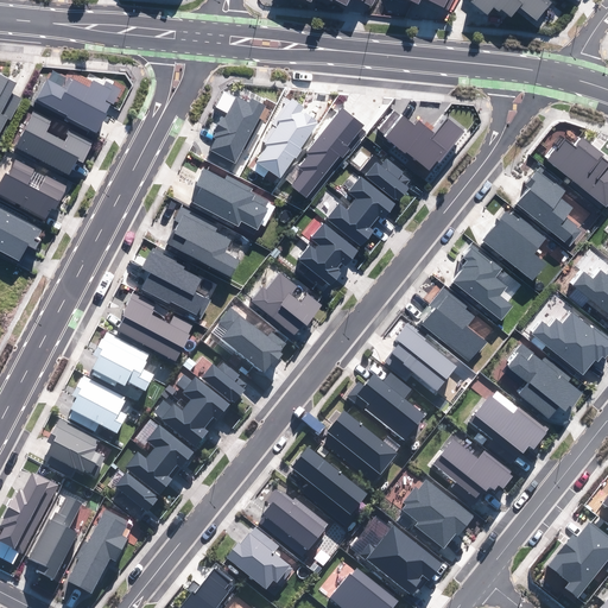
[(409,0),(445,18),(454,0),(409,0)]
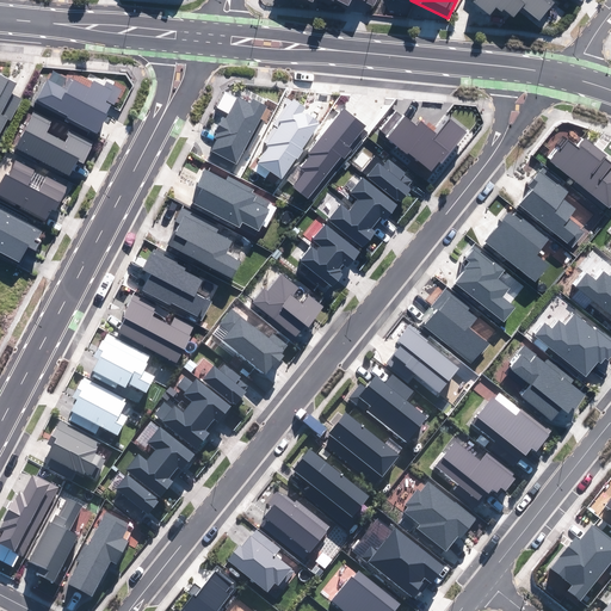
[(473,0),(489,14),(495,7),(501,11),(504,8),(514,17),(522,7),(539,20),(554,2),(550,0),(473,0)]
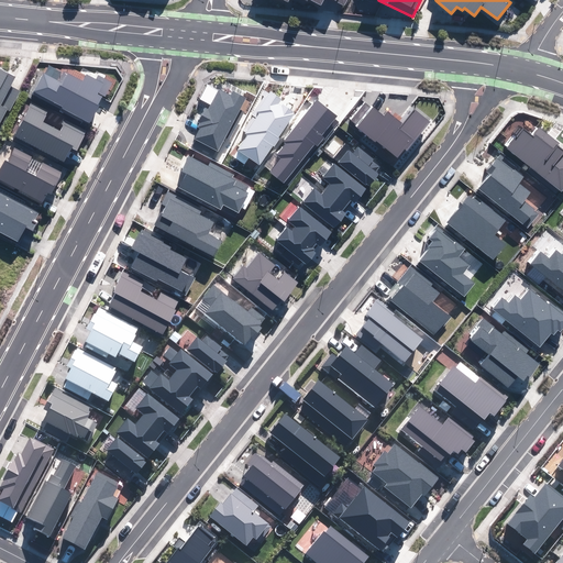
[(15,76),(0,68),(0,121),(7,109),(9,110),(20,91),(10,87),(15,76)]
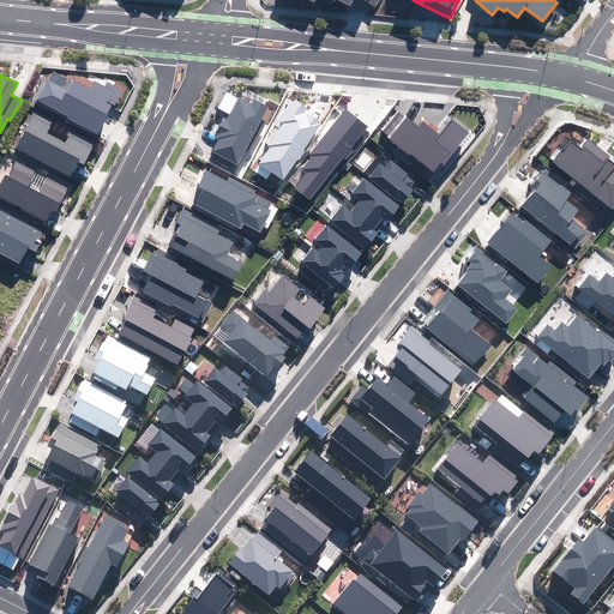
[(47,80),(36,102),(98,134),(121,90),(107,83),(104,88),(95,82),(90,90),(74,82),(68,91),(47,80)]
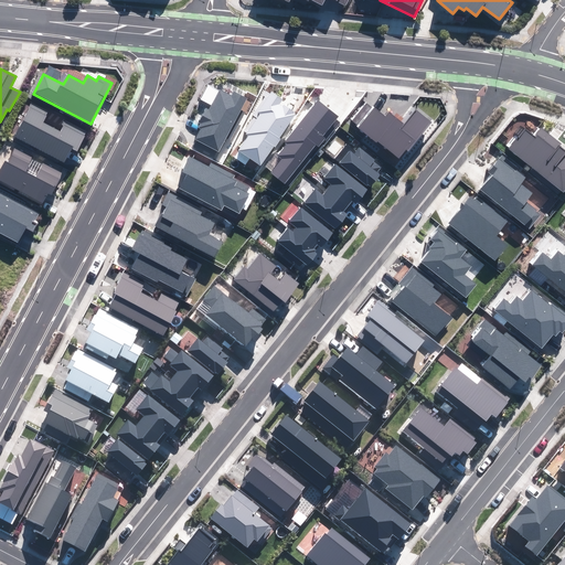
[(194,139),(219,151),(247,98),(234,92),(232,97),(220,91),(210,110),(206,109),(198,126),(201,127),(194,139)]
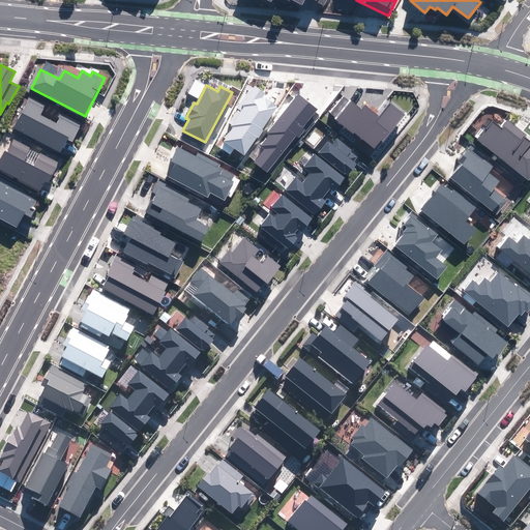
[(234,125),(219,146),(231,153),(234,148),(244,155),(278,108),(263,97),(265,93),(253,86),(237,108),(239,110),(230,123),(234,125)]
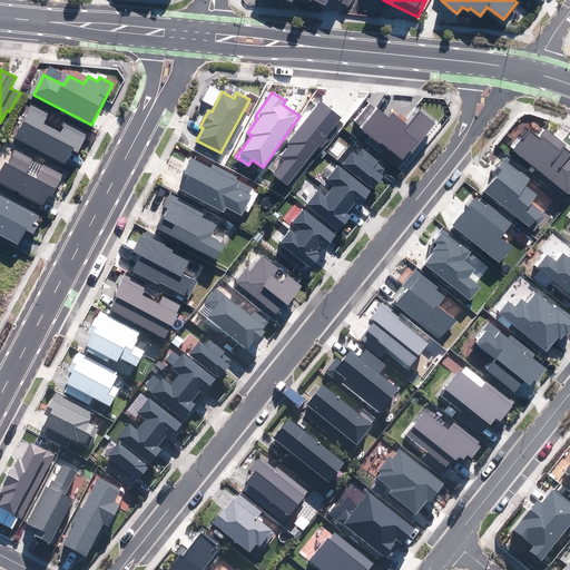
[(341,118),(322,102),(288,143),(291,145),(282,156),(285,159),(273,174),(286,185),(318,146),(321,147),(328,138),(326,137),(341,118)]
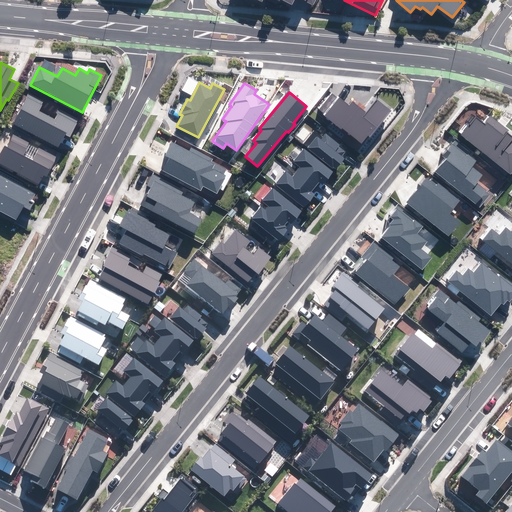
[(333,92),(319,110),(342,128),(363,145),(390,111),(378,101),(367,114),(352,101),(349,105),(333,92)]
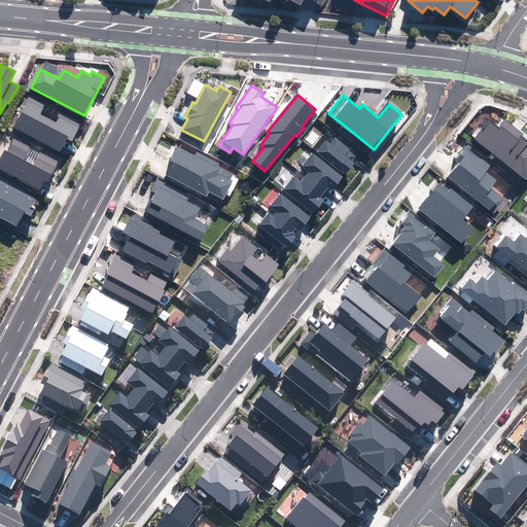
[(44,104),(30,96),(13,128),(60,151),(67,137),(72,139),(81,123),(61,112),(56,123),(39,114),(44,104)]
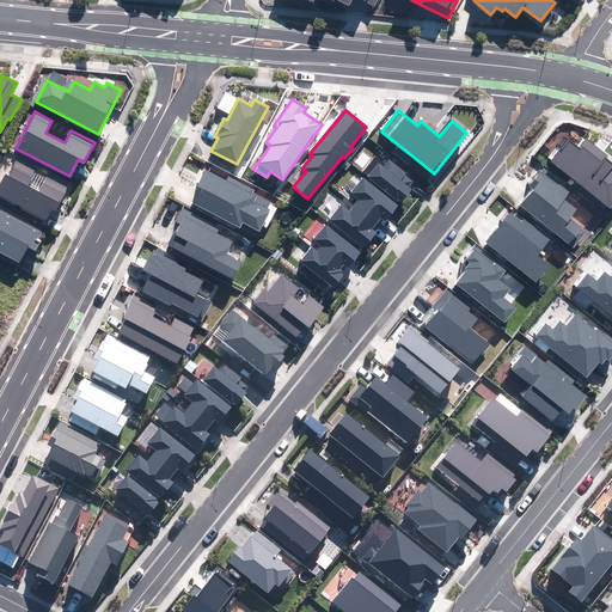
[(560,148),(550,160),(610,208),(611,206),(611,165),(605,160),(607,157),(587,140),(580,148),(570,141),(562,151),(560,148)]
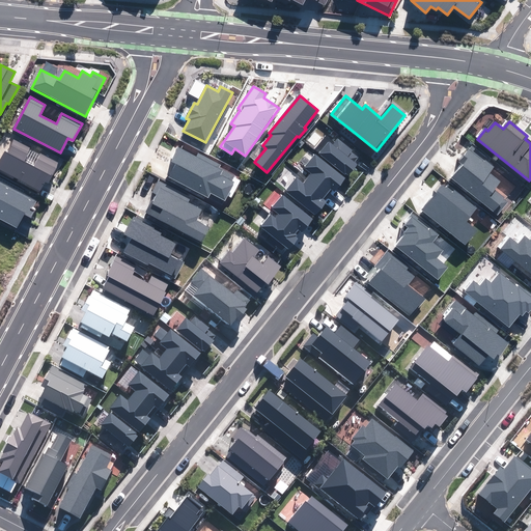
[(353,150),(338,139),(333,145),(329,142),(319,154),(347,176),(357,165),(354,162),(358,158),(351,151),(353,150)]
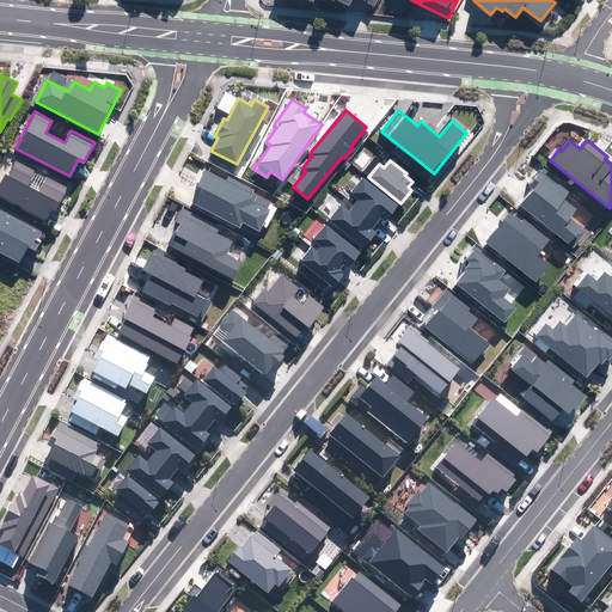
[(35,171),(16,161),(7,177),(5,176),(0,185),(0,195),(47,219),(51,209),(55,210),(67,188),(48,178),(40,193),(26,187),(35,171)]
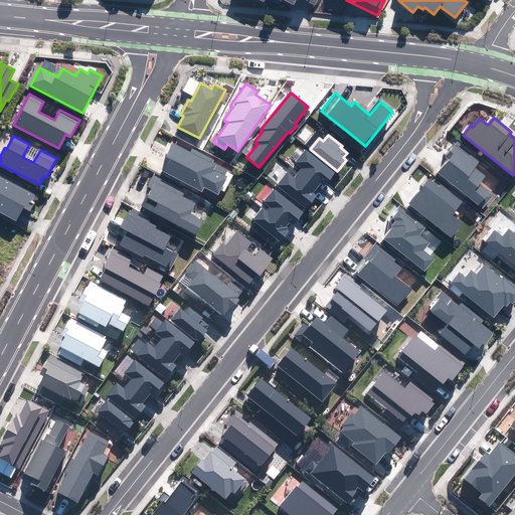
[(481,160),(458,142),(446,157),(450,160),(439,174),(482,208),(493,195),(479,184),(486,176),(475,167),(481,160)]
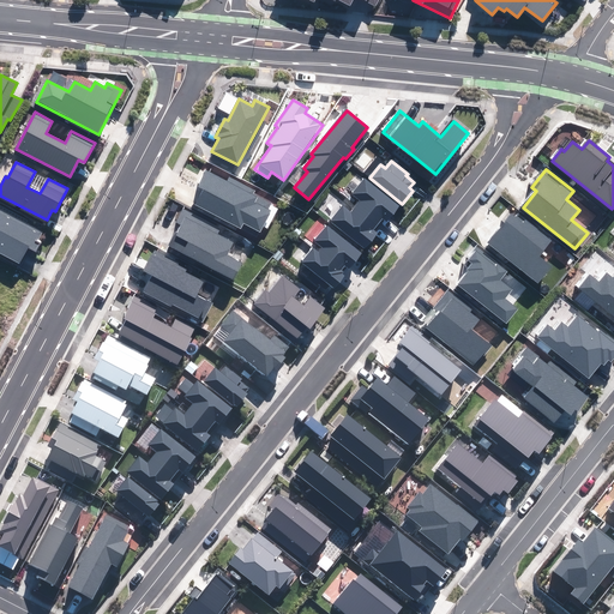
[(228,182),(206,172),(191,200),(241,228),(244,223),(262,232),(274,208),(253,196),(256,192),(230,178),(228,182)]
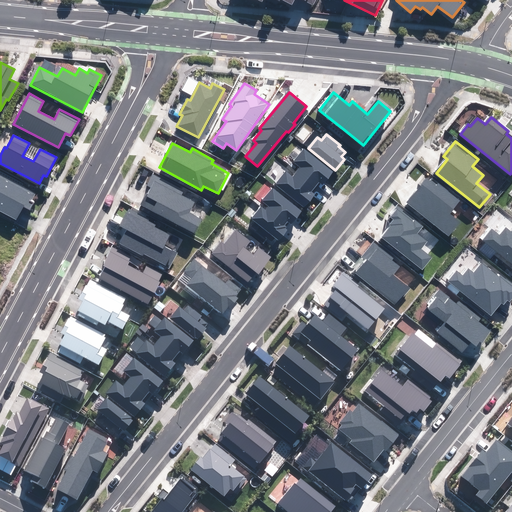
[(332,172),(303,149),(293,161),(301,167),(292,178),(285,172),(275,183),(304,207),(314,194),(311,192),(319,181),(322,184),(332,172)]
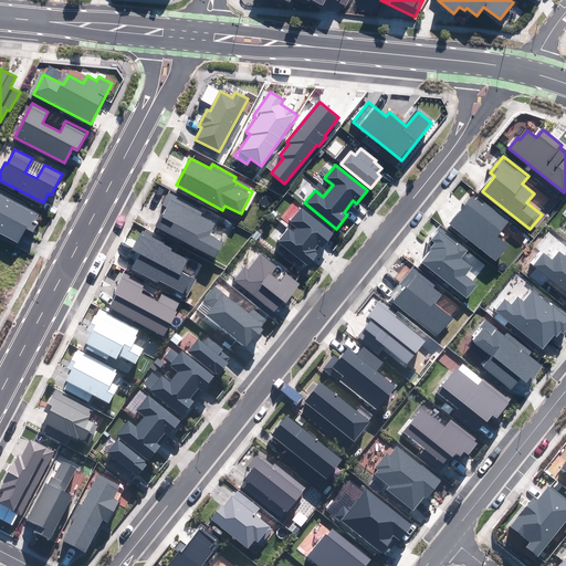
[(0,232),(18,242),(24,228),(32,232),(37,224),(34,223),(39,215),(0,194),(0,232)]
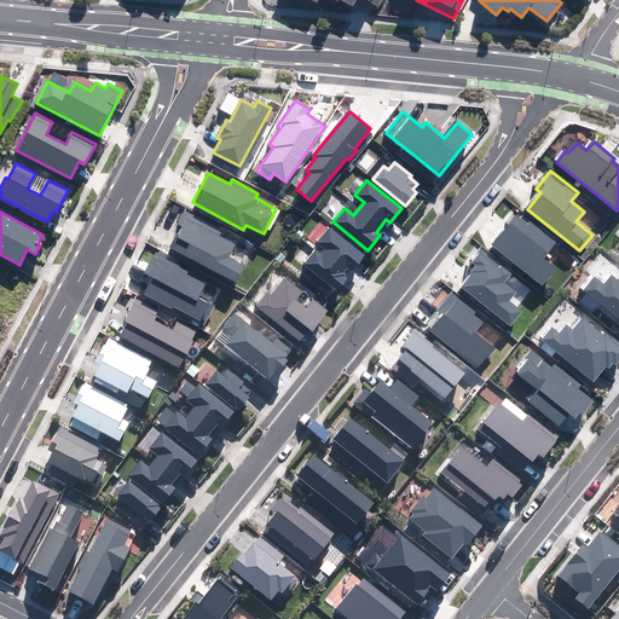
[(223,231),(185,212),(179,223),(185,226),(173,248),(235,282),(243,266),(227,258),(235,244),(220,237),(223,231)]
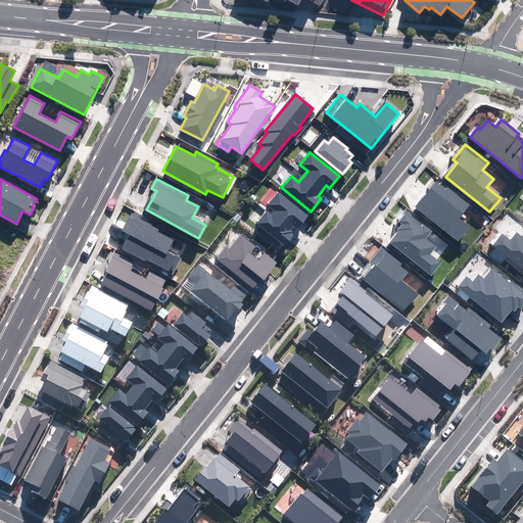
[(445,190),(436,183),(416,207),(458,241),(469,227),(459,219),(470,204),(447,187),(445,190)]
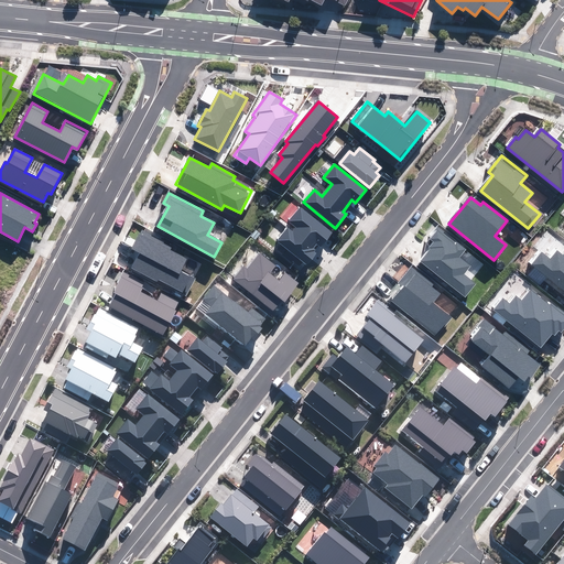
[(332,234),(300,207),(289,221),(296,228),(292,232),(288,228),(278,240),(306,264),(316,252),(312,249),(316,243),(321,247),(332,234)]
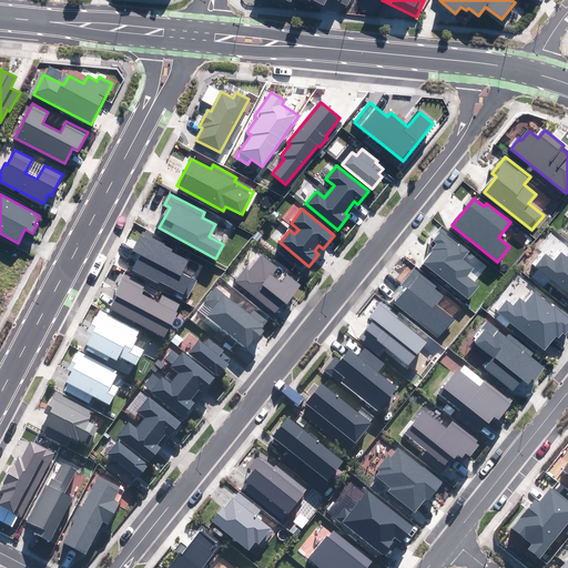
[(469,251),(443,230),(434,241),(437,244),(433,250),(434,251),(424,263),(468,298),(478,286),(466,276),(473,269),(462,259),(469,251)]
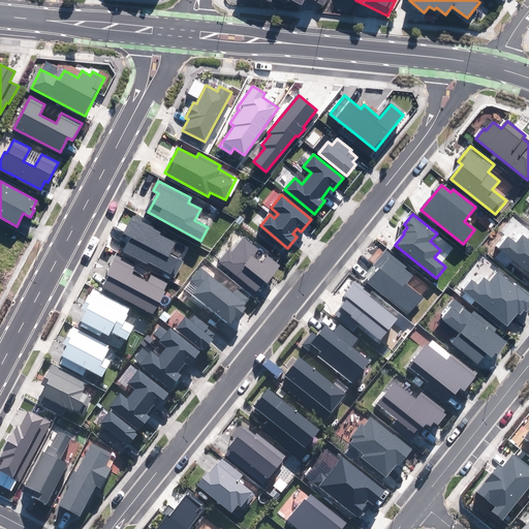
[(131,237),(123,251),(147,263),(148,261),(176,276),(183,262),(168,255),(176,242),(159,234),(161,230),(133,216),(124,234),(131,237)]
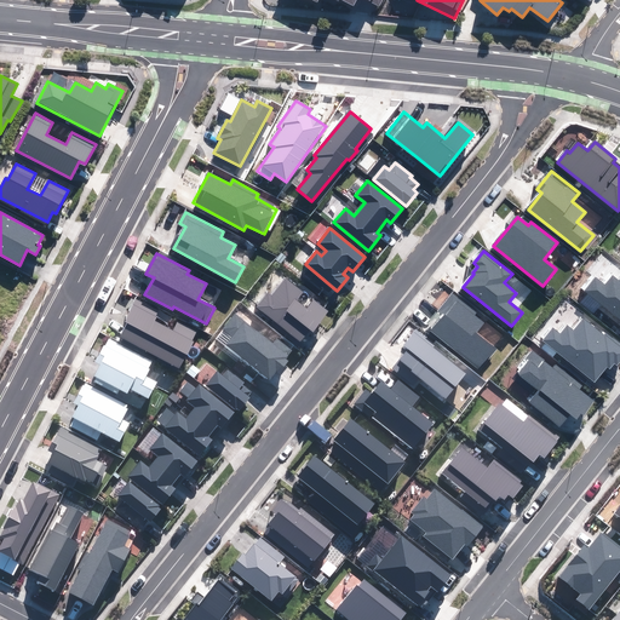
[(596,277),(585,291),(619,317),(619,279),(619,281),(614,276),(606,286),(596,277)]
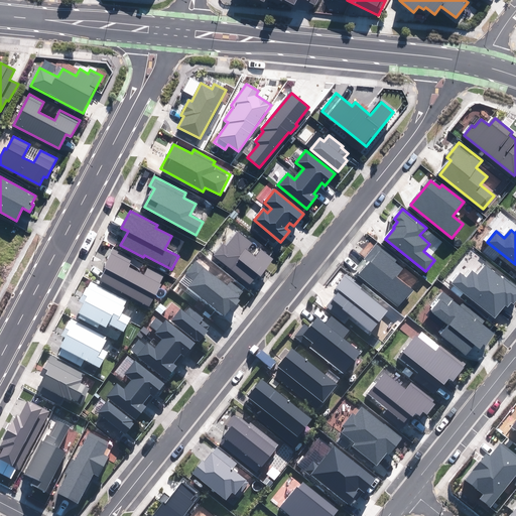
[(252,243),(238,231),(226,247),(223,244),(215,255),(250,283),(271,258),(261,250),(255,257),(246,250),(252,243)]
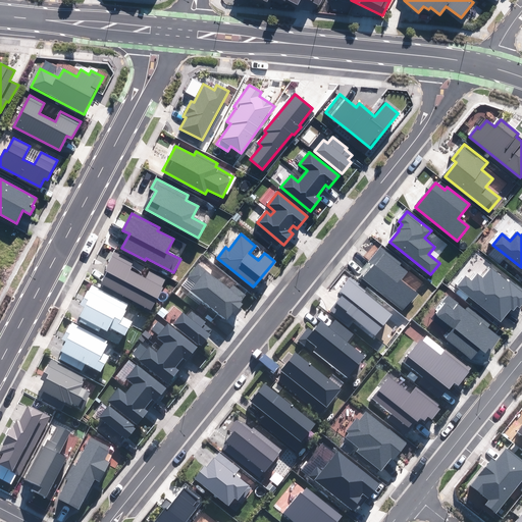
[(401,263),(380,247),(369,261),(374,265),(363,278),(403,311),(416,294),(400,281),(407,272),(399,265),(401,263)]
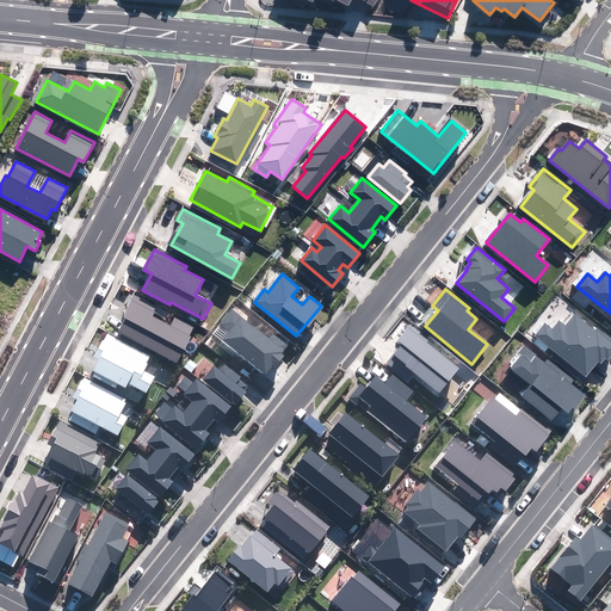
[(156,304),(136,294),(124,316),(127,318),(119,333),(177,363),(196,325),(177,315),(171,326),(150,316),(156,304)]
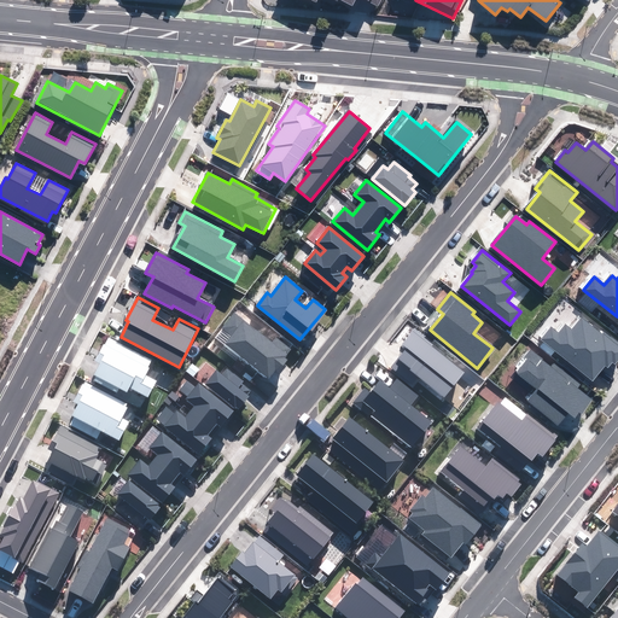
[(272,343),(235,313),(222,327),(233,336),(226,344),(269,378),(277,369),(278,371),(286,361),(285,359),(291,350),(275,338),(272,343)]
